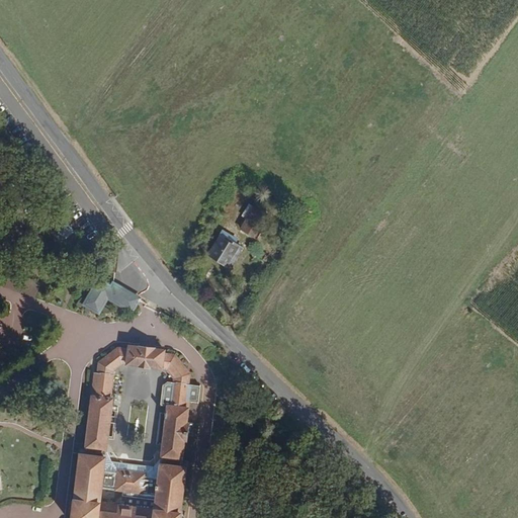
[(249,209),(241,231),(257,237),(265,217),(249,209)]
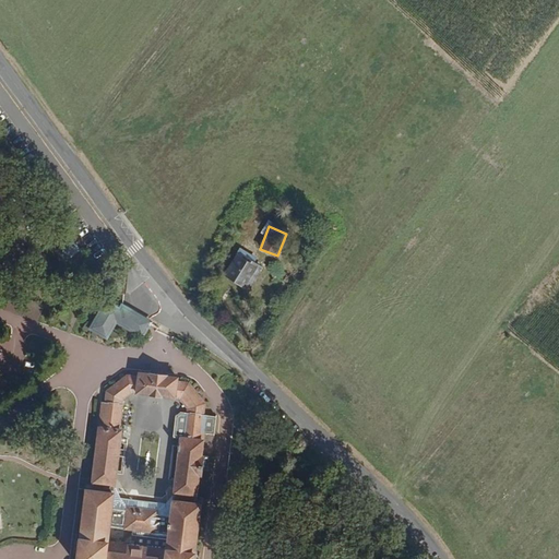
[(80,247),(71,237),(60,246),(70,256),(80,247)]
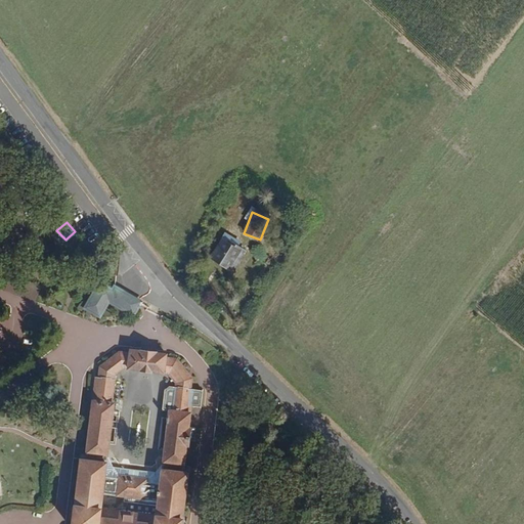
[(245,252),(226,241),(215,259),(233,270),(245,252)]
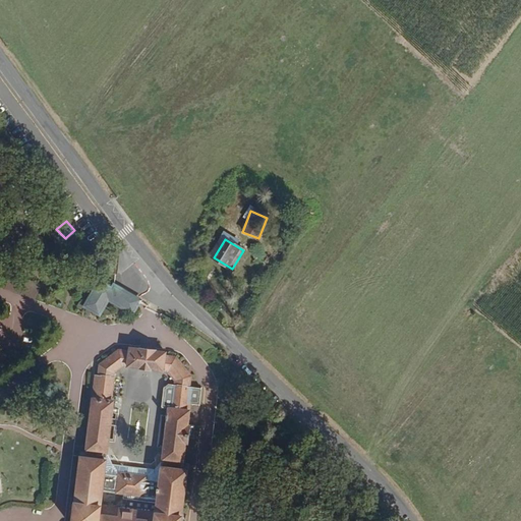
[(142,300),(101,276),(83,305),(100,315),(110,299),(134,313),(142,300)]
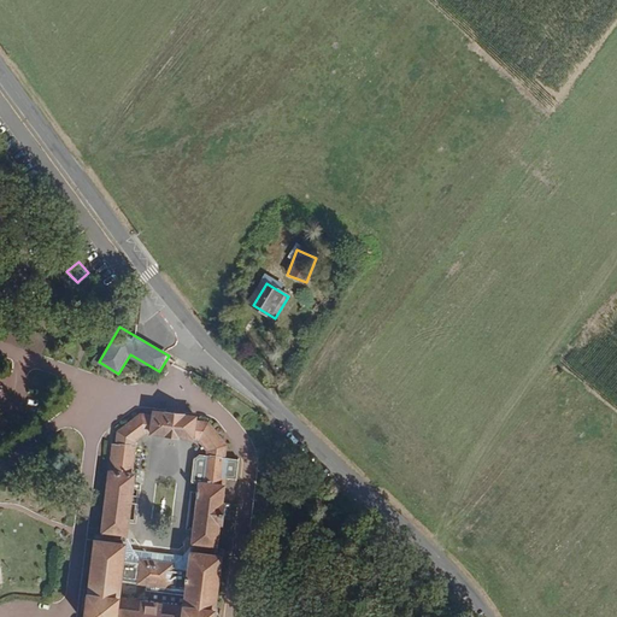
[(225,479),(229,451),(227,450),(227,441),(210,423),(197,421),(197,415),(154,411),(153,416),(139,415),(117,428),(117,435),(113,438),(100,529),(103,529),(101,540),(95,539),(88,591),(82,591),(81,606),(84,606),(83,616),(216,616),(217,609),(215,609),(221,554),(217,552),(221,521),(225,521),(228,505),(224,505),(228,480),(225,479)]
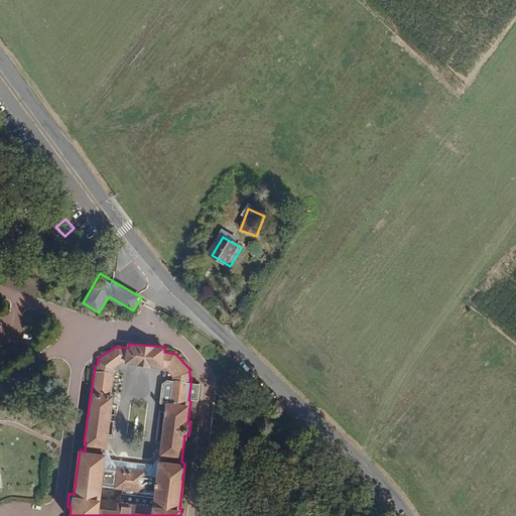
All buildings are outlined.
